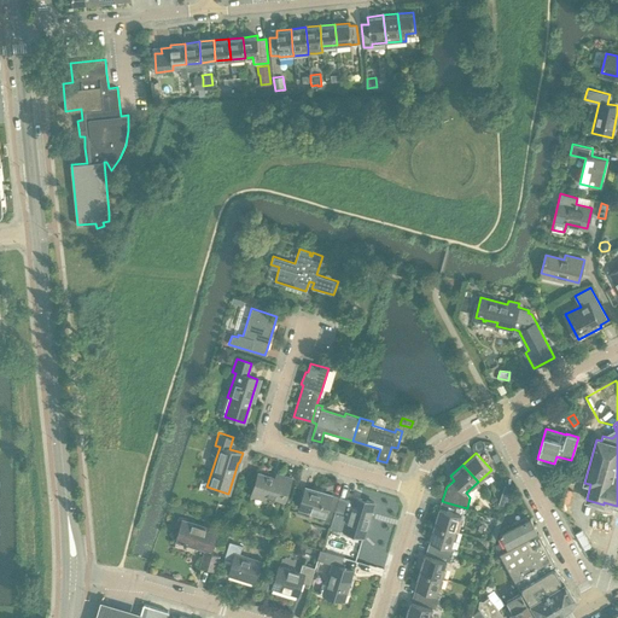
[(252,490),(250,495),(266,500),(267,495),(284,500),(291,477),(277,472),(274,477),(257,472),(252,490)]
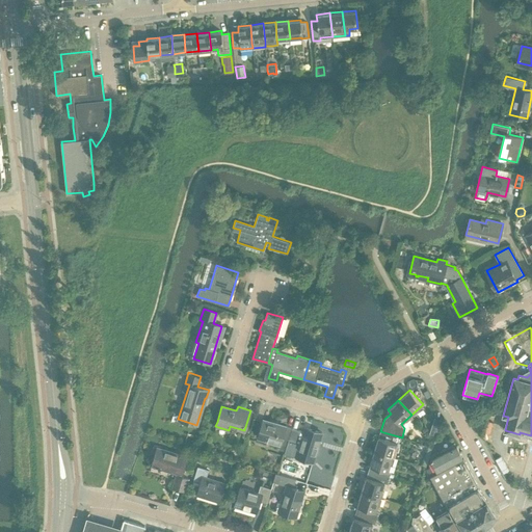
[(434,418),(429,434),(435,436),(441,420),(434,418)]
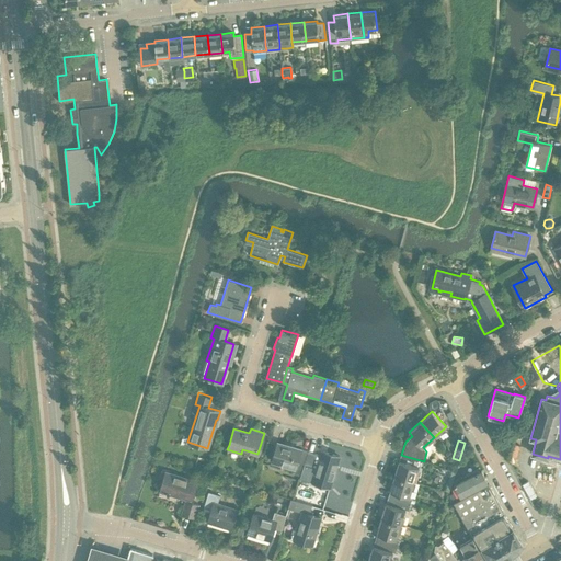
[(277,442),(271,461),(295,468),(294,473),(300,474),(302,465),(307,453),(300,450),(300,449),(277,442)]
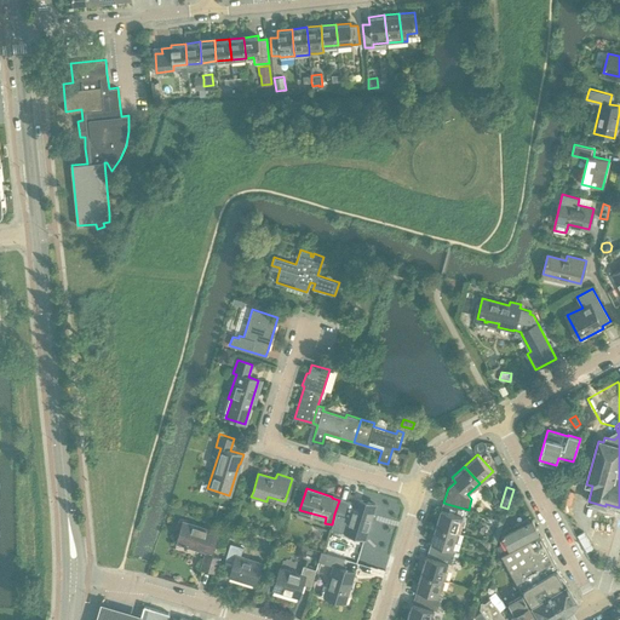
[(374,504),(355,498),(351,507),(349,517),(344,532),(365,538),(374,504)]
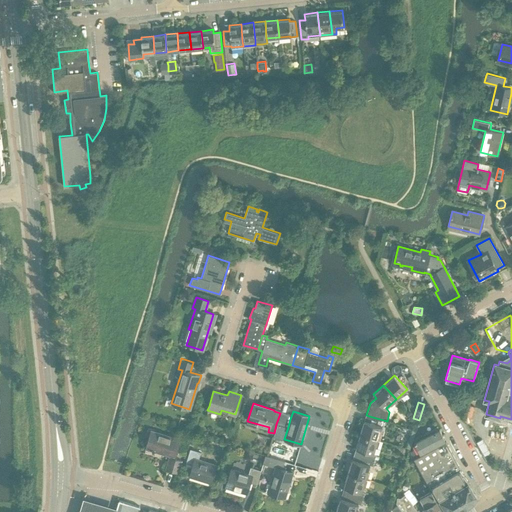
[(280,413),(276,424),(284,426),(288,427),(290,419),(287,418),(286,414),(280,412),(280,413)]
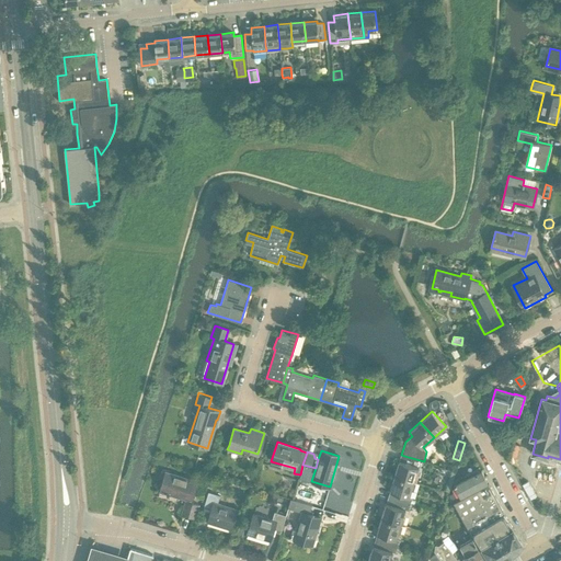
[(422,468),(424,461),(404,456),(402,461),(399,460),(395,476),(414,482),(419,467),(422,468)]
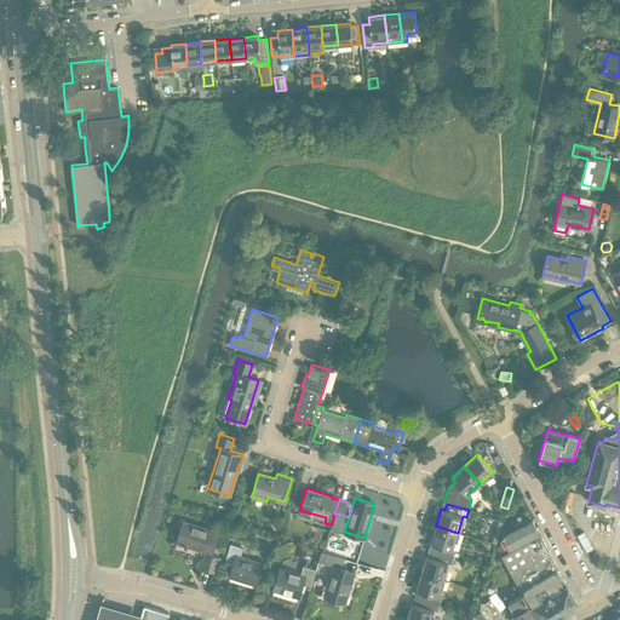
[(206,551),(201,567),(214,572),(218,557),(210,555),(218,530),(183,520),(176,543),(206,551)]
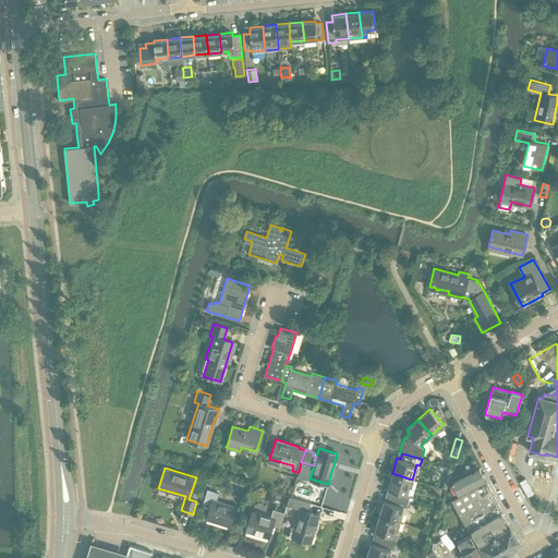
[(484,478),(478,468),(451,482),(458,493),(484,478)]
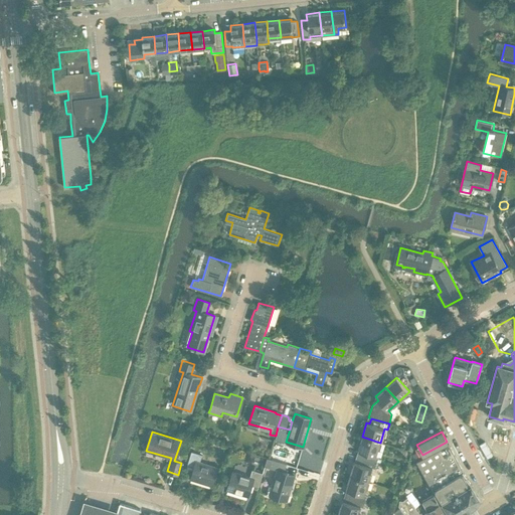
[(376,456),(380,443),(362,437),(357,451),(360,452),(359,457),(376,463),(378,457),(376,456)]
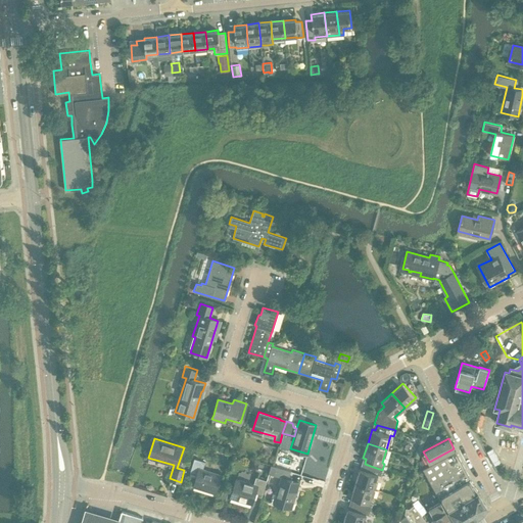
[(448,513),(450,511),(458,522),(464,522),(484,512),(485,508),(477,494),(478,494),(470,479),(471,479),(456,450),(423,469),(438,497),(448,513)]
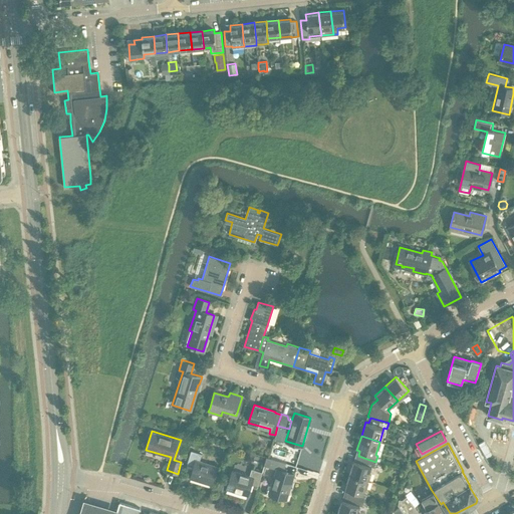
[(190,477),(211,484),(216,466),(199,461),(201,454),(191,450),(186,467),(192,469),(190,477)]
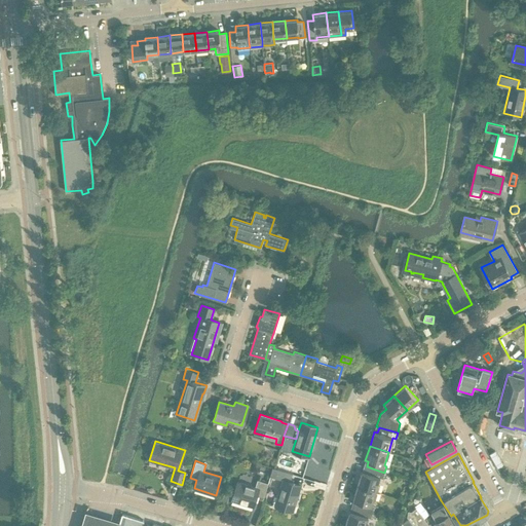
[(383,479),(384,473),(367,466),(365,473),(362,472),(358,486),(376,492),(380,478),(383,479)]
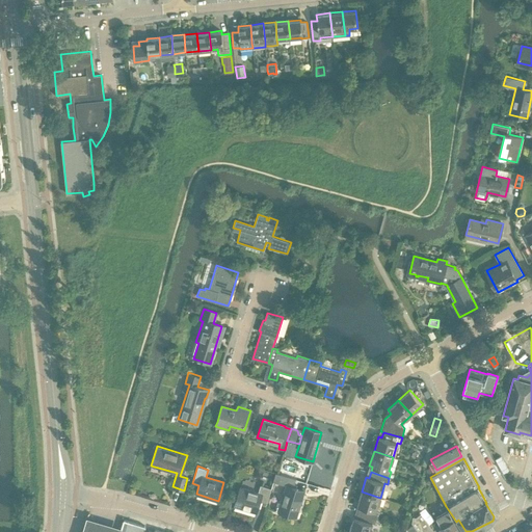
[(304,488),(293,485),(295,479),(275,473),(272,481),(286,485),(281,503),(276,502),(274,510),(296,516),(304,488)]
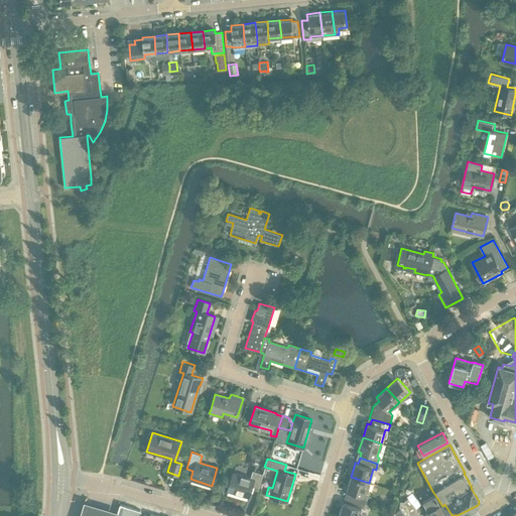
[(262,474),(252,471),(249,478),(232,473),(227,490),(248,497),(250,488),(257,491),(262,474)]
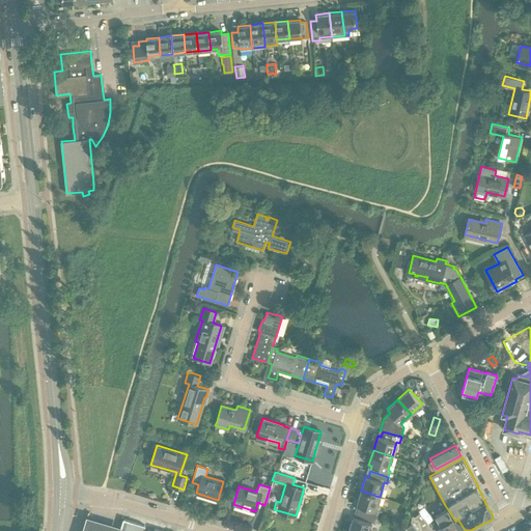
[(375,510),(380,497),(361,491),(356,505),(359,505),(357,511),(376,518),(379,511),(375,510)]
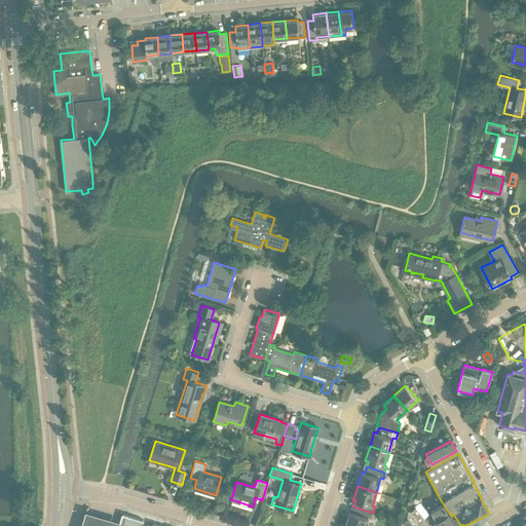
[(437,525),(454,525),(443,503),(430,511),(436,520),(434,521),(437,525)]
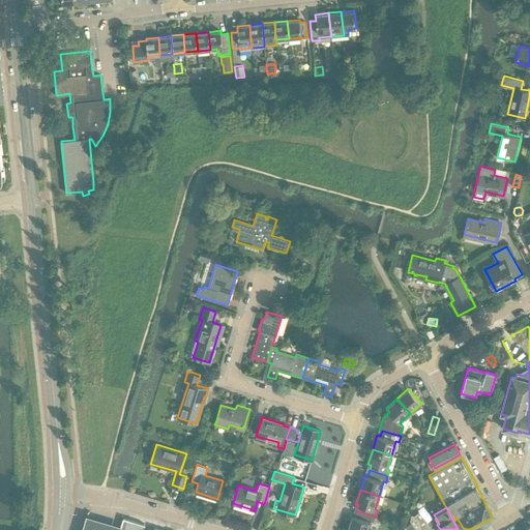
[(374,522),(376,517),(356,510),(355,517),(352,516),(348,529),(367,529),(371,522),(374,522)]
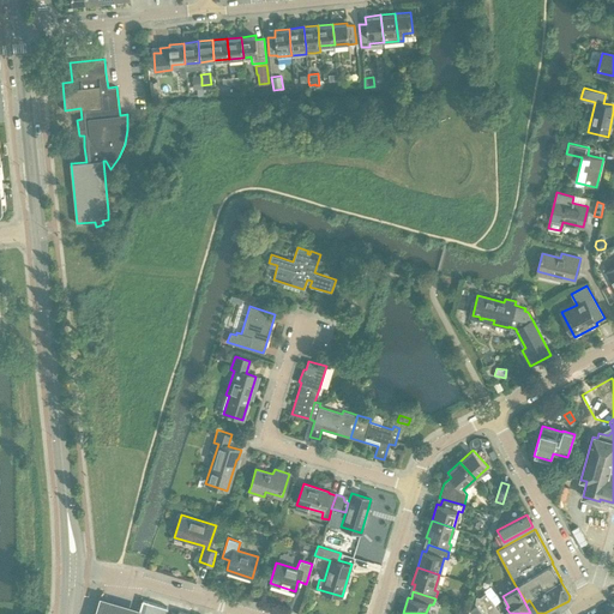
[(477,596),(475,603),(477,606),(480,608),(481,611),(483,613),(501,613),(497,607),(489,597),(486,593),(481,596),(477,596)]
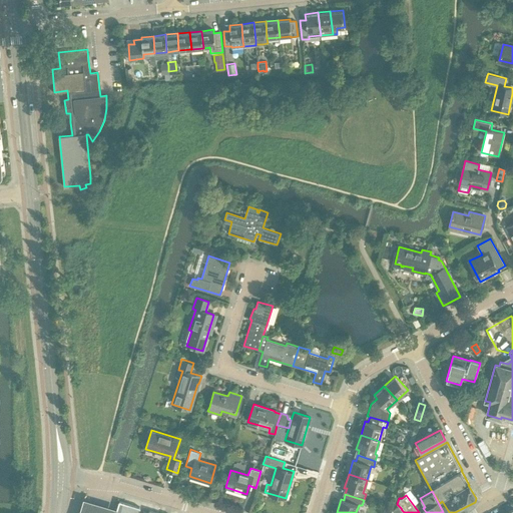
[(414,496),(409,499),(415,507),(420,503),(414,496)]
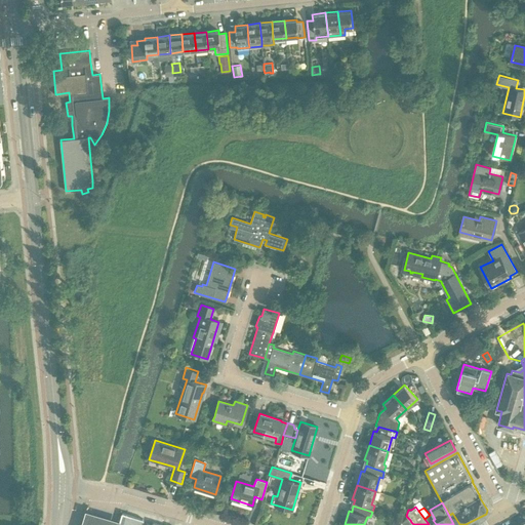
[(85,511),(80,524),(117,524),(119,521),(109,518),(95,514),(85,511)]
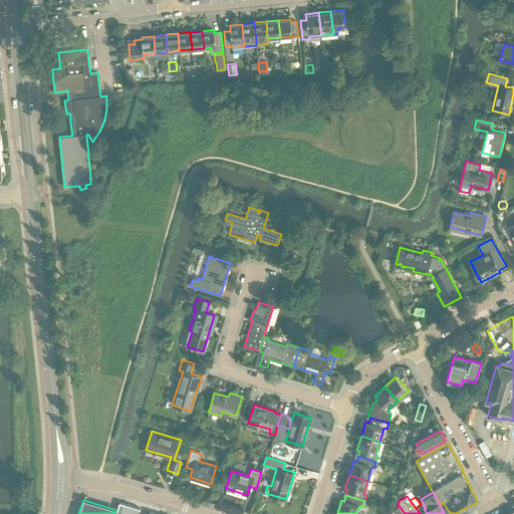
[(156,513),(148,512),(147,513),(145,513),(139,512),(140,509),(118,503),(116,510),(114,513),(156,513)]
